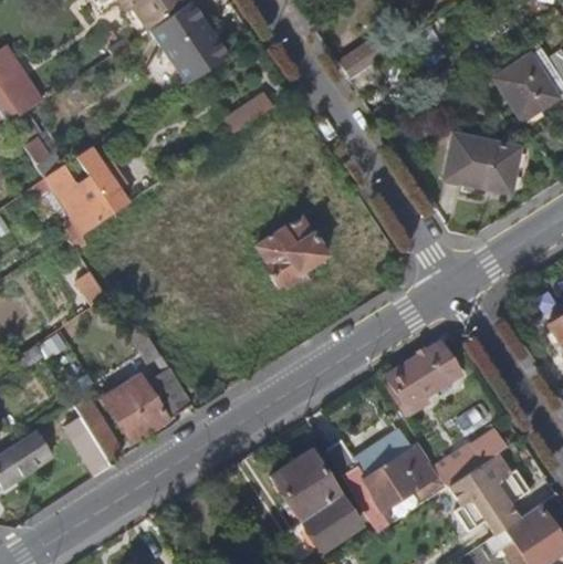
[(131,0),(150,29),(155,25),(141,3),(145,0),(131,0)]
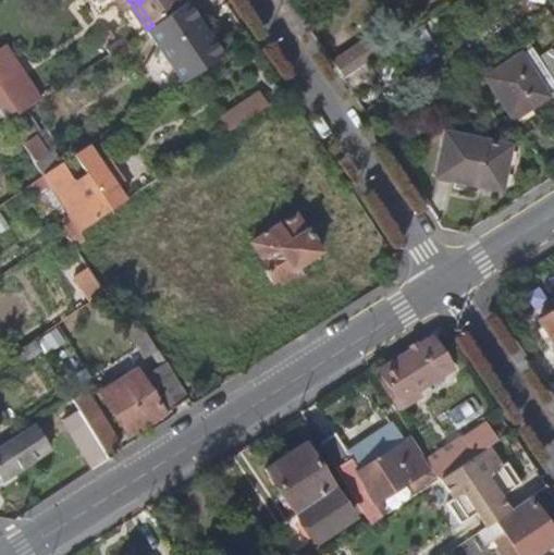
[(185,3),(183,0),(143,0),(138,3),(152,25),(185,3)]
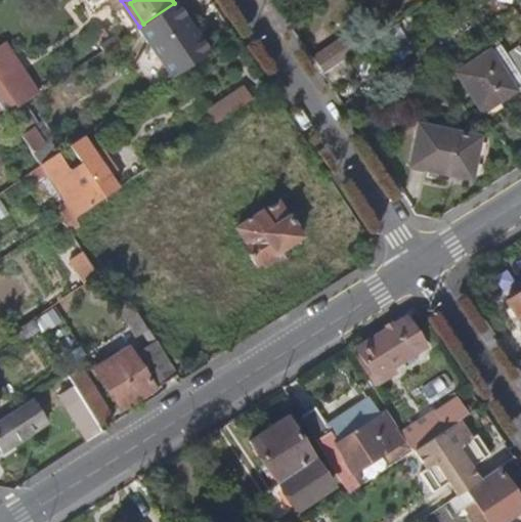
[(208,54),(174,3),(143,24),(139,27),(172,78),(208,54)]
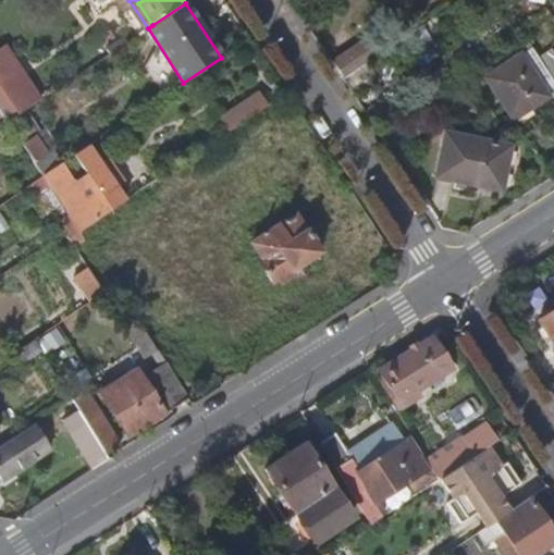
[(418,48),(443,32),(434,16),(410,33),(418,48)]
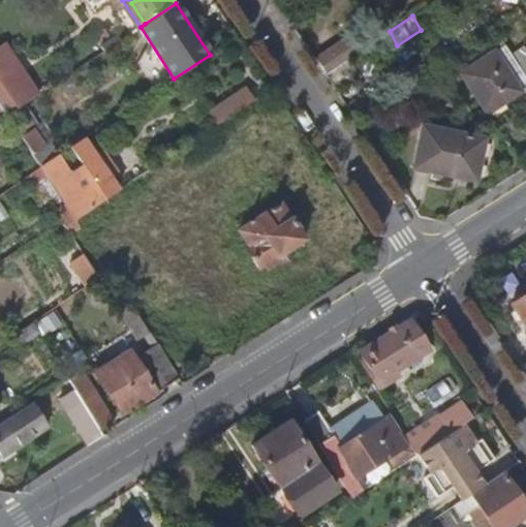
[(103,52),(121,40),(116,32),(113,34),(107,27),(100,30),(105,39),(98,44),(103,52)]
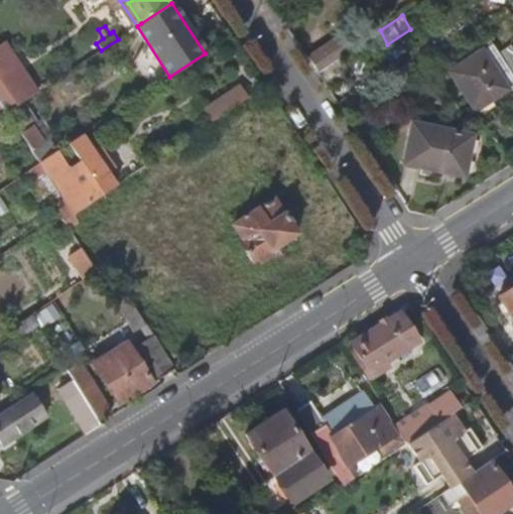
[(340,55),(348,50),(338,36),(305,56),(315,72),(340,55)]
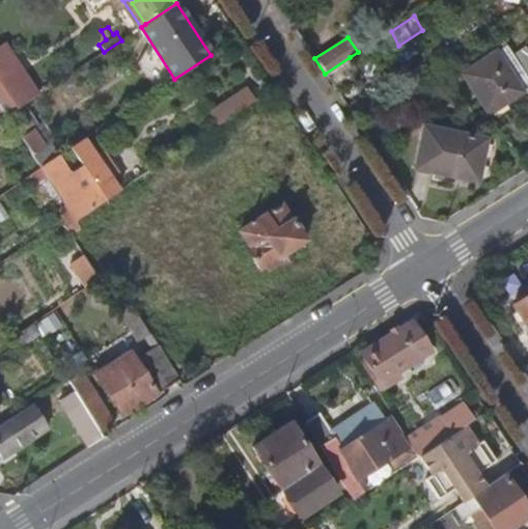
[(6,42),(0,46),(0,87),(16,110),(24,105),(42,93),(6,42)]
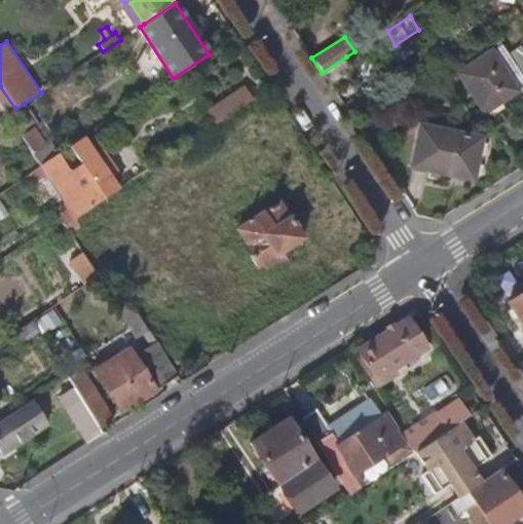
[(486,112),(522,86),(522,72),(510,52),(505,45),(461,73),(486,112)]
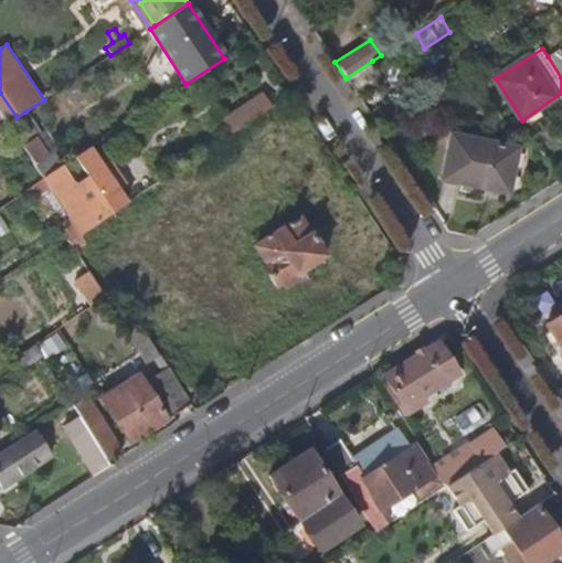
[(548,56),(561,77),(561,51),(560,50),(548,56)]
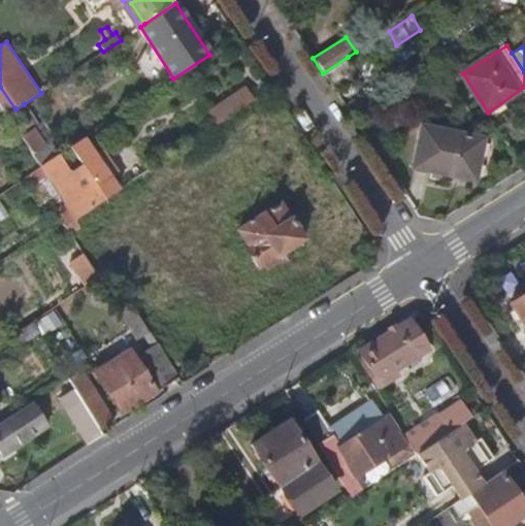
[(423,64),(415,52),(405,57),(414,70),(423,64)]
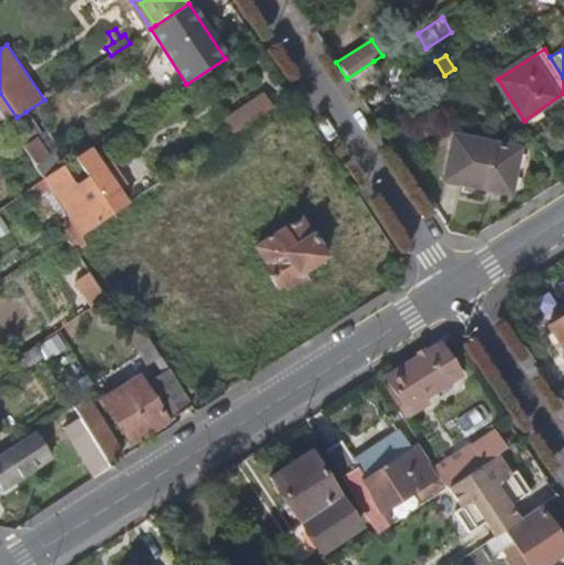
[(385,78),(373,61),(347,79),(358,95),(385,78)]
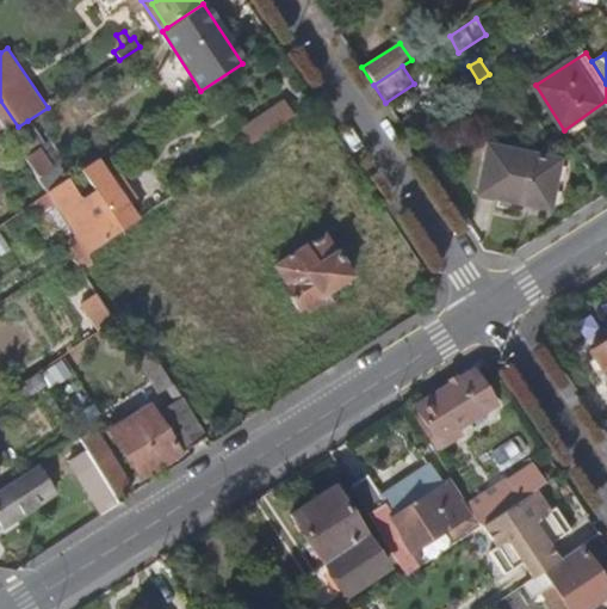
[(0,122),(7,134),(18,127),(0,100),(0,122)]
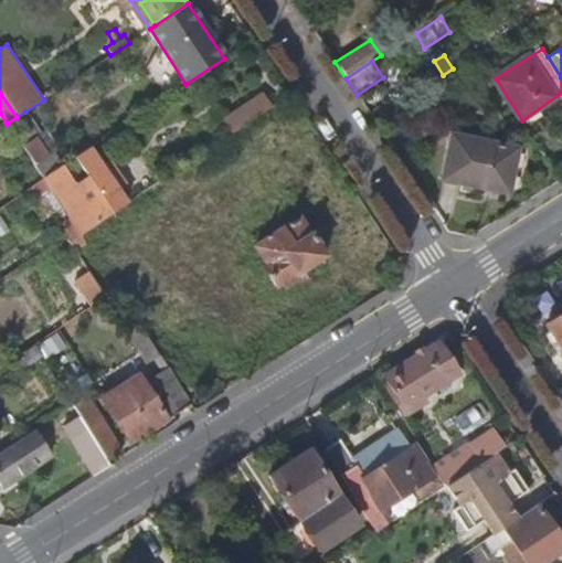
[(234,133),(272,107),(263,93),(224,119),(234,133)]
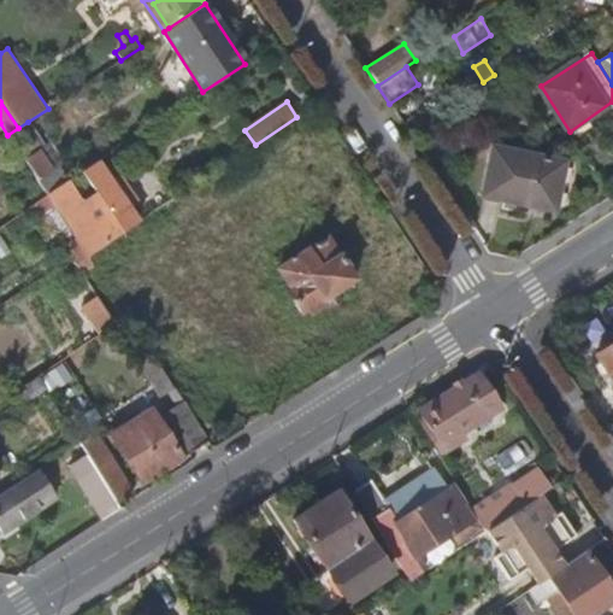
[(18,128),(7,135),(47,195),(52,193),(68,182),(60,171),(57,174),(42,151),(45,150),(42,146),(28,122),(18,128)]
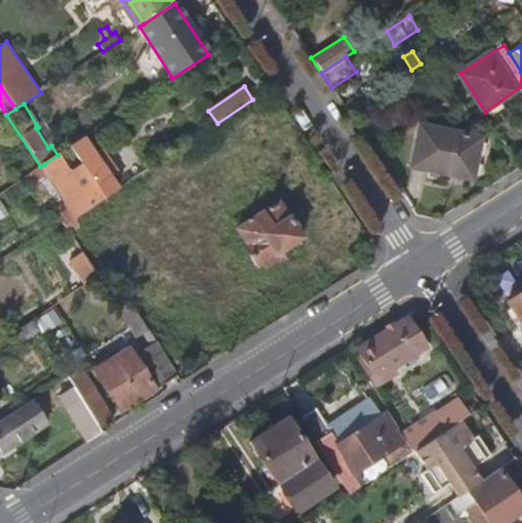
[(43,119),(36,124),(38,127),(36,128),(48,148),(51,146),(57,155),(59,153),(51,141),(55,138),(43,119)]
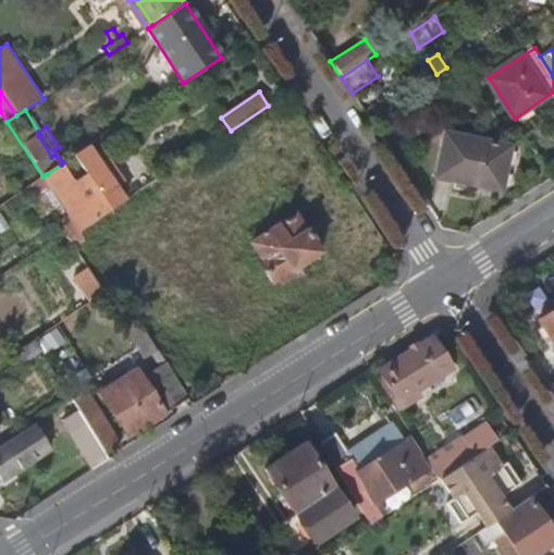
[(0,156),(14,147),(3,131),(0,132),(0,156)]
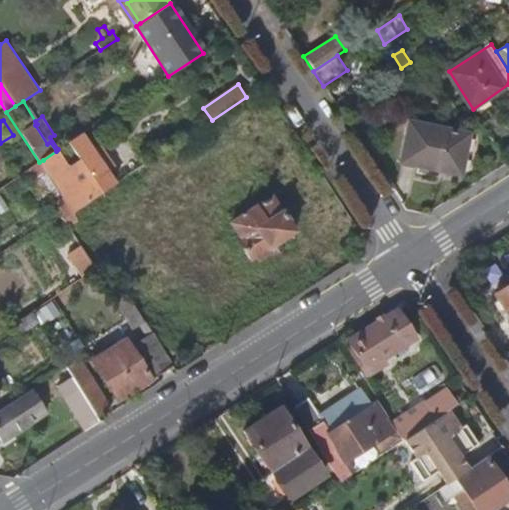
[(456,130),(408,120),(398,162),(467,176),(472,174),(480,135),(471,127),(458,125),(456,130)]
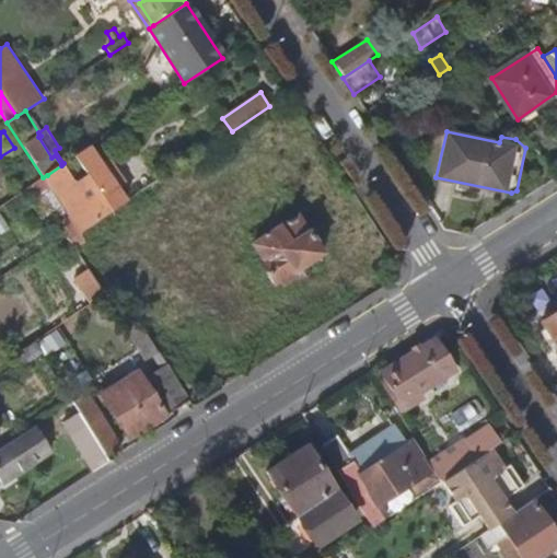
[(103,167),(88,148),(74,157),(89,175),(76,184),(61,165),(47,175),(70,211),(83,231),(135,197),(111,162),(103,167)]
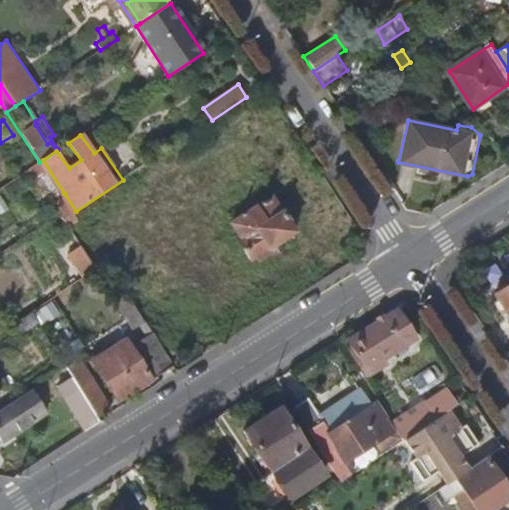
[(272,195),(232,220),(246,243),(243,246),(252,261),(297,233),(272,195)]
